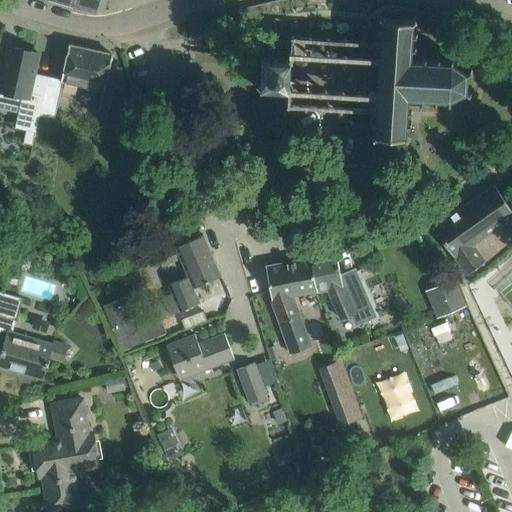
[(52,0),(96,12),(99,0),(52,0)]
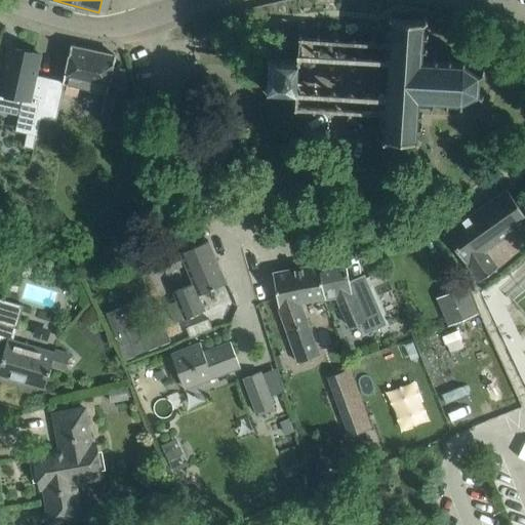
[(465,64),(465,57),(461,57),(460,63),(450,62),(450,56),(447,56),(447,62),(437,61),(437,55),(434,55),(434,62),(420,61),(421,49),(427,49),(427,47),(422,46),(422,37),(428,37),(428,34),(422,33),(423,23),(428,18),(426,16),(421,19),(394,17),(390,13),(387,16),(391,21),(391,30),(386,30),(386,33),(391,33),(390,42),(386,104),(385,124),(379,124),(379,127),(385,127),(384,136),(379,140),(382,143),(387,139),(413,140),(417,145),(420,143),(416,138),(417,128),(422,128),(422,125),(417,124),(418,114),(422,115),(422,113),(432,114),(432,107),(434,107),(434,102),(444,103),(444,108),(447,108),(448,103),(458,104),(458,109),(461,109),(461,103),(477,95),(482,98),(483,95),(478,92),(479,76),(485,73),(483,70),(478,73),(465,64)]
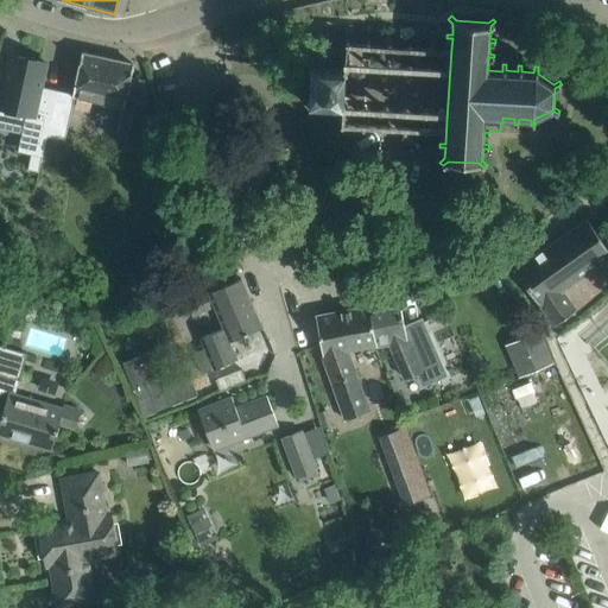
[(73,95),(57,92),(46,137),(48,137),(64,141),(75,96),(121,107),(114,139),(138,144),(147,102),(145,101),(146,96),(144,80),(131,77),(133,64),(82,52),(73,95)]
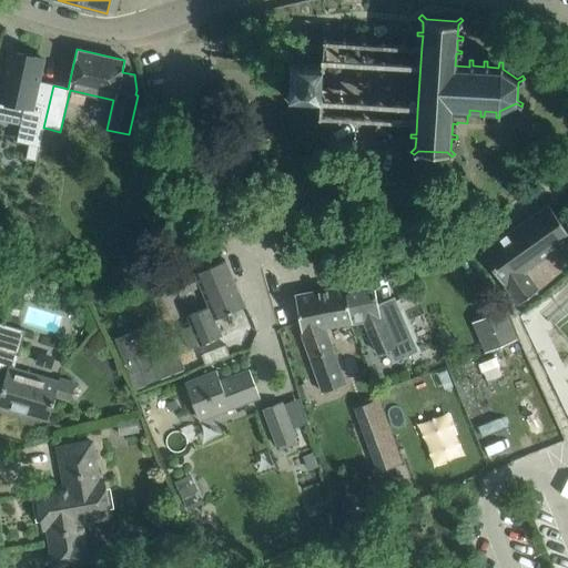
[(53,85),(53,84),(38,80),(42,58),(11,51),(0,98),(0,100),(24,107),(17,141),(29,144),(26,158),(36,160),(39,146),(40,146),(44,128),(43,128),(53,85)]
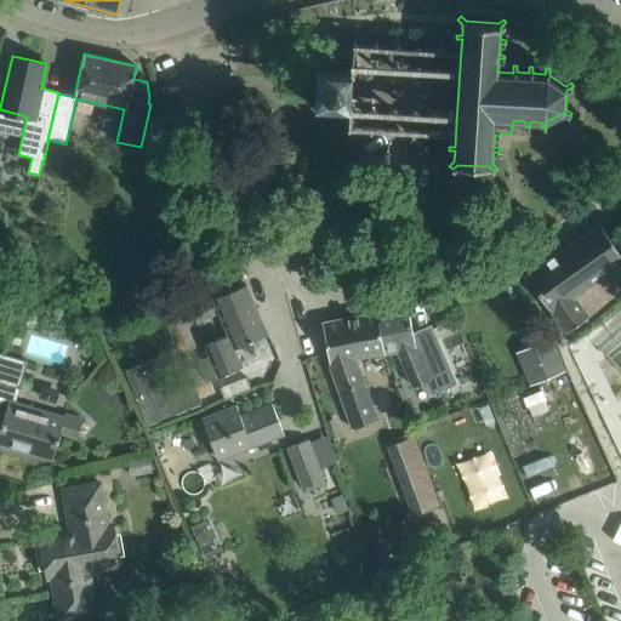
[(349,101),(351,75),(358,69),(354,64),(348,69),(340,69),(322,68),(318,62),(313,67),(318,73),(315,98),(309,104),(314,108),(320,103),(337,104),(340,109),(345,109),(347,107),(348,107),(349,107),(349,108),(352,109),(355,104),(349,101)]
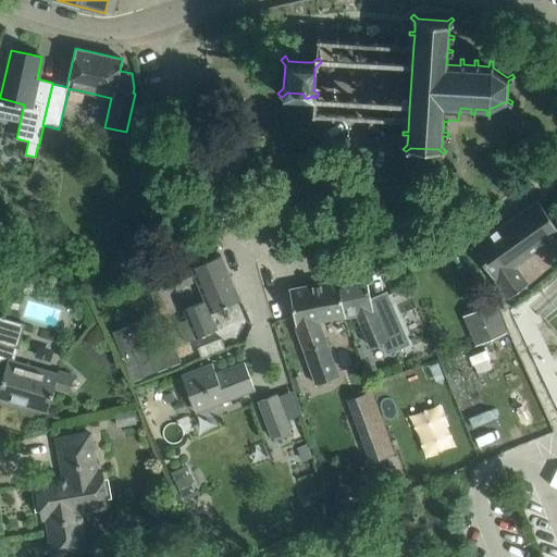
[(556,235),(556,227),(537,200),(516,215),(497,229),(497,227),(489,234),(489,235),(471,247),(495,280),(508,298),(528,284),(515,265),(556,235)]
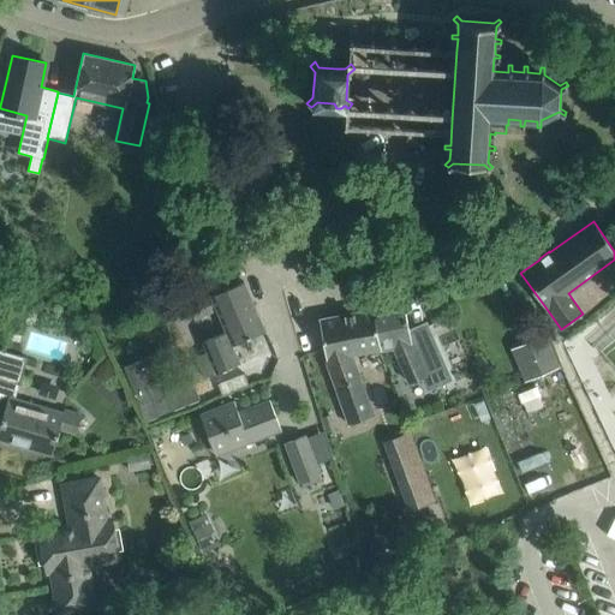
[(266,330),(244,281),(222,291),(189,304),(193,318),(218,309),(226,332),(203,340),(207,352),(196,356),(204,376),(239,362),(233,345),(244,340),(266,330)]
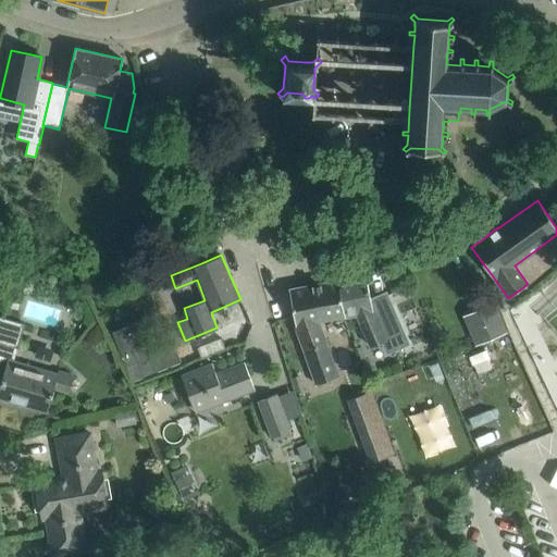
[(373,310),(370,296),(366,274),(337,280),(345,316),(358,313),(371,346),(386,339),(373,310)]
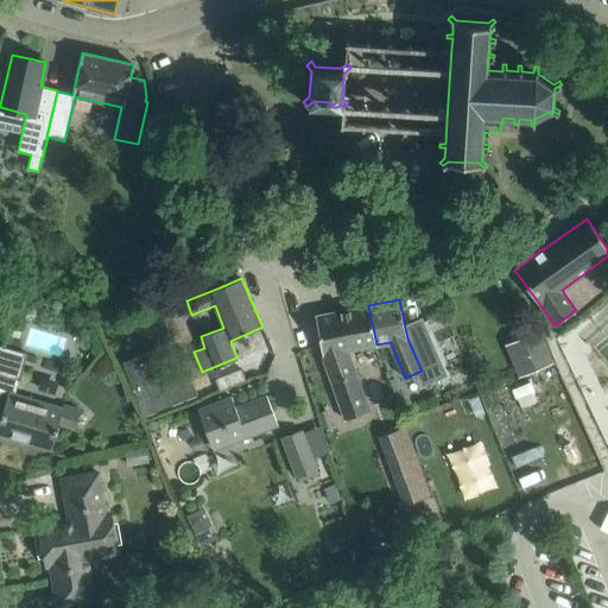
[(369,407),(348,349),(377,344),(368,305),(316,316),(324,362),(344,417),(369,407)]
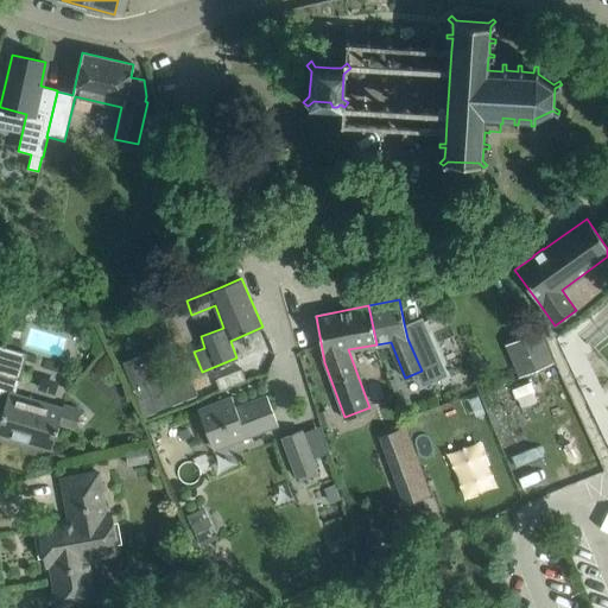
[(538,331),(520,339),(527,356),(514,362),(520,375),(551,362),(538,331)]
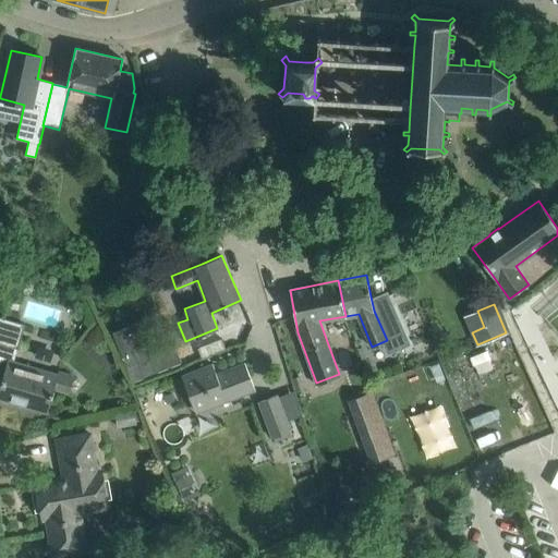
[(24,324),(0,316),(0,342),(16,348),(24,324)]
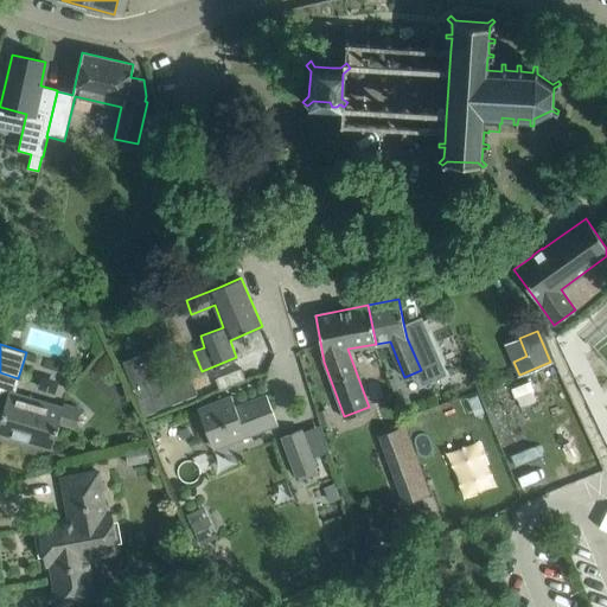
[(75,427),(81,409),(63,404),(63,408),(8,391),(0,420),(0,433),(51,448),(59,422),(75,427)]
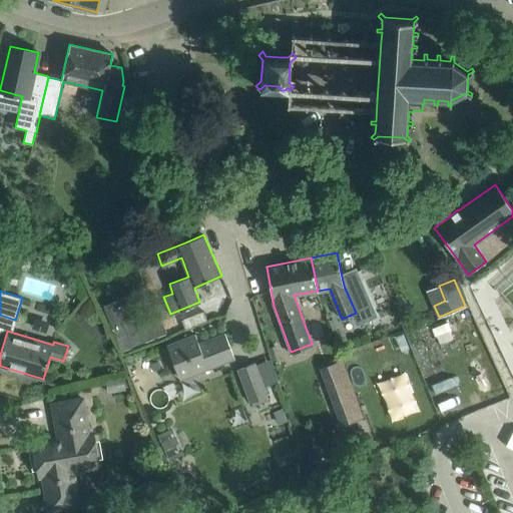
[(234,359),(224,333),(199,343),(195,334),(166,346),(179,377),(193,371),(195,375),(216,366),(234,359)]
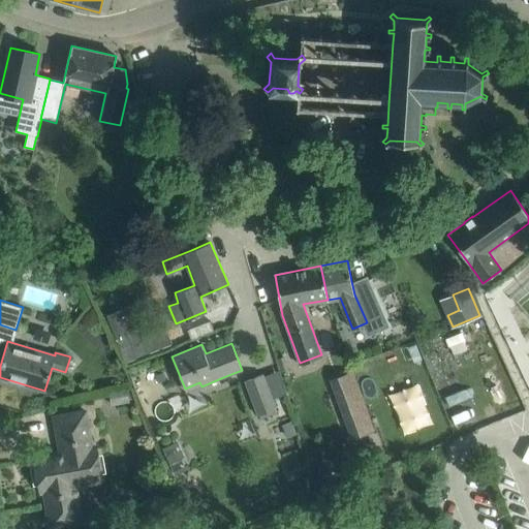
[(262,373),(244,380),(257,414),(276,407),(262,373)]
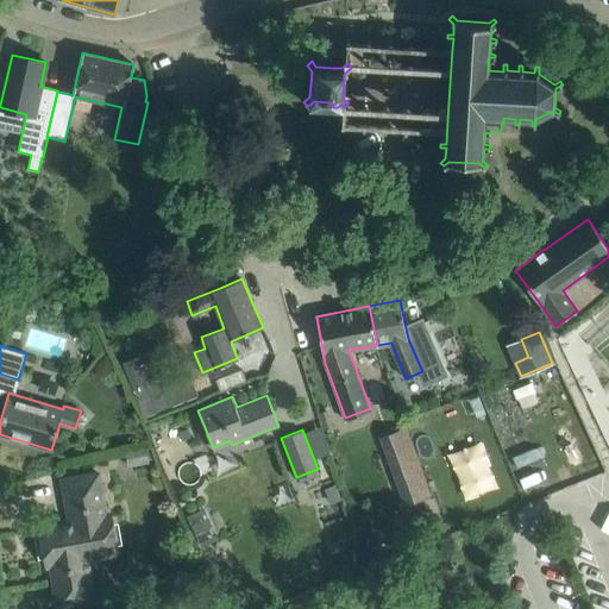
[(145,446),(125,450),(127,466),(149,463),(145,446)]
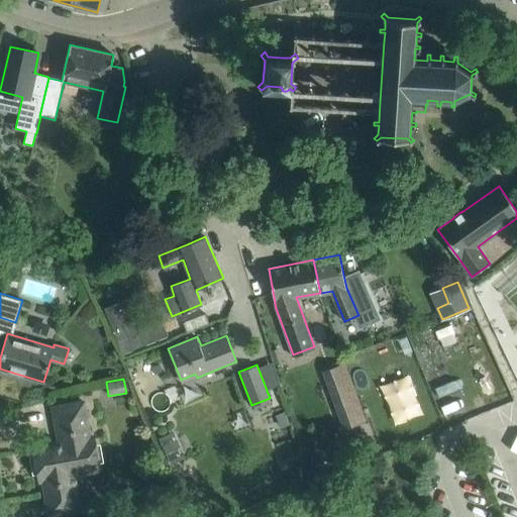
[(348,381),(325,389),(340,431),(364,422),(348,381)]
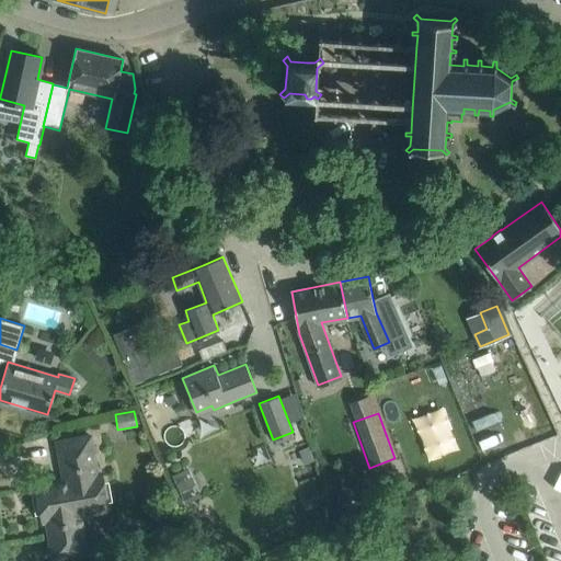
[(109,510),(102,473),(98,474),(91,436),(57,442),(64,481),(36,485),(43,522),(47,521),(54,560),(87,553),(80,514),(109,510)]
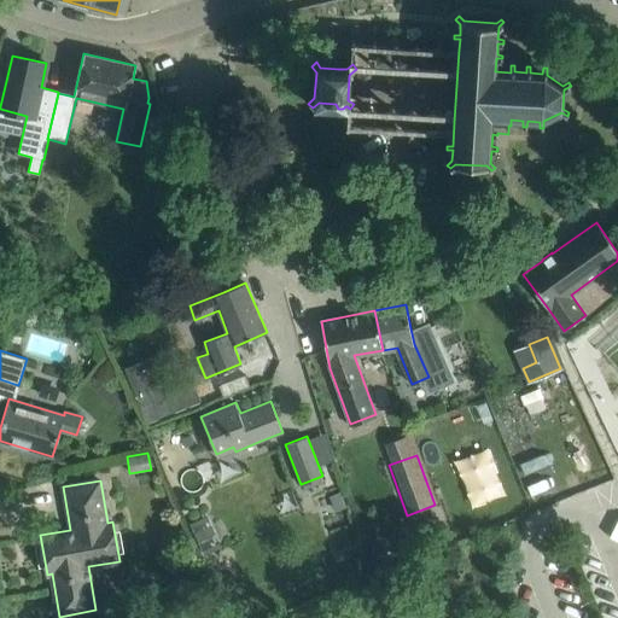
[(338,493),(327,496),(333,512),(345,507),(338,493)]
